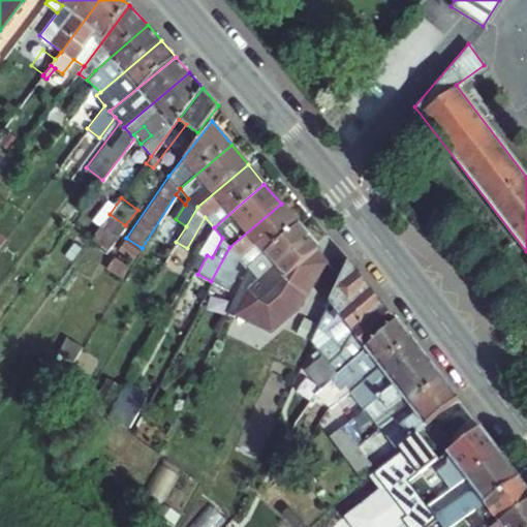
[(229,247),(211,281),(227,289),(237,271),(233,268),(238,257),(247,268),(298,223),(281,204),(229,247)]
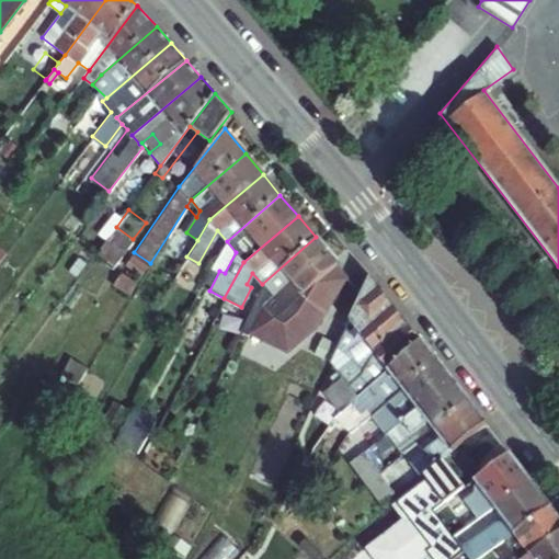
[(133,239),(116,227),(95,252),(114,265),(133,239)]
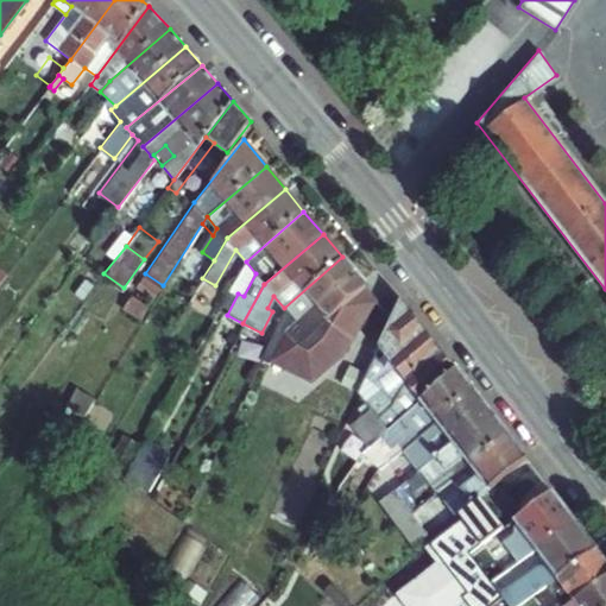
[(342,257),(284,308),(259,359),(267,363),(270,360),(310,380),(341,354),(358,326),(373,301),(361,288),(366,285),(342,257)]
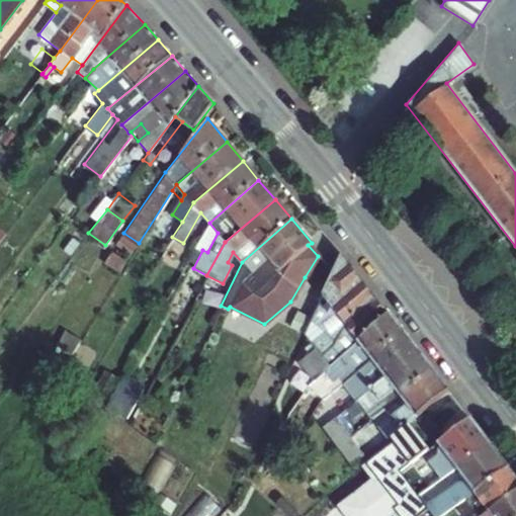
[(195,246),(202,250),(207,252),(218,233),(209,223),(195,246)]
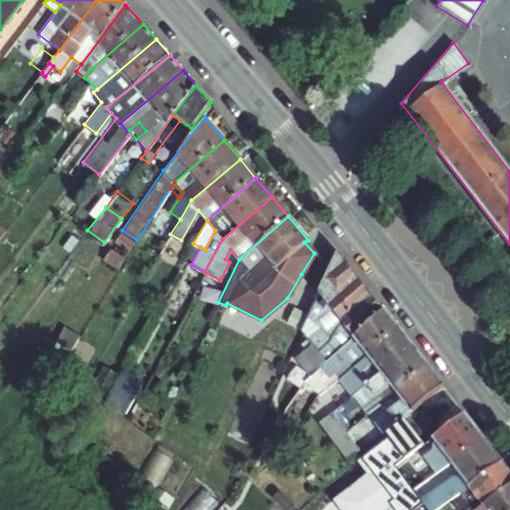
[(136,241),(121,231),(114,242),(128,251),(136,241)]
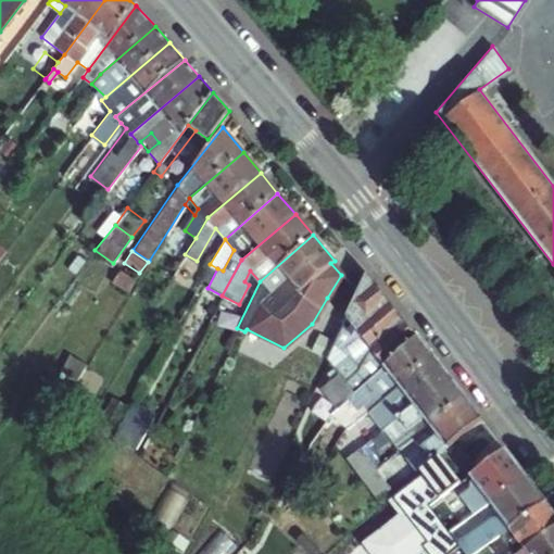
[(111,281),(127,292),(136,279),(120,268),(111,281)]
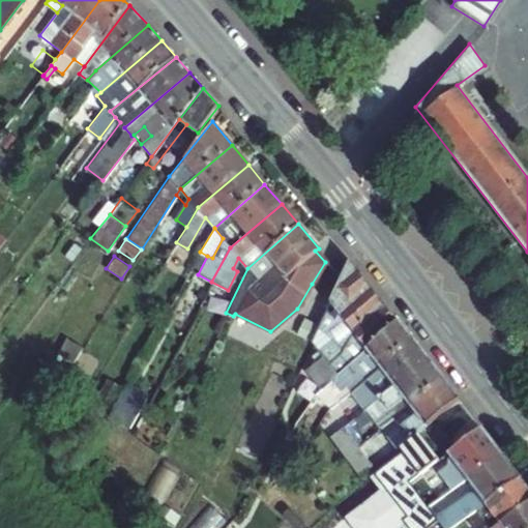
[(317,360),(305,370),(320,387),(335,374),(326,363),(338,355),(352,331),(350,329),(382,302),(347,260),(310,342),(318,351),(313,355),(317,360)]
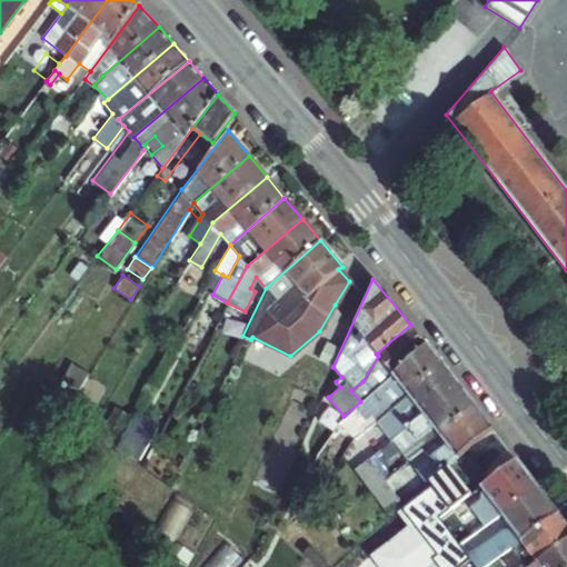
[(358,292),(349,281),(335,305),(348,314),(358,292)]
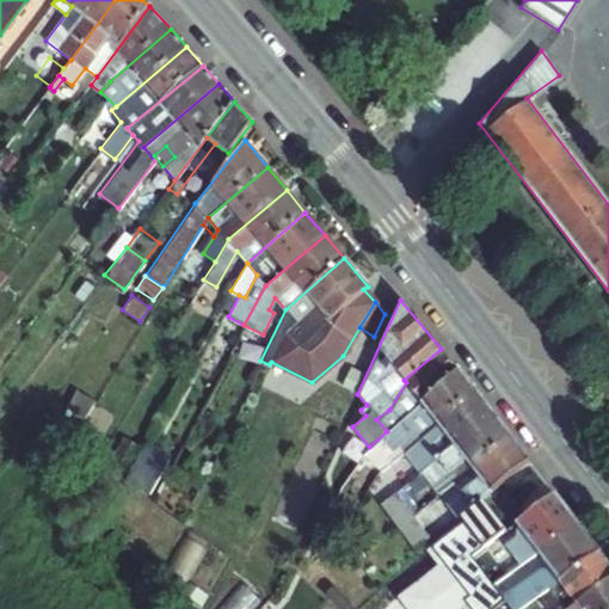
[(376,419),(387,431),(455,368),(441,349),(404,380),(406,382),(389,410),(376,419)]
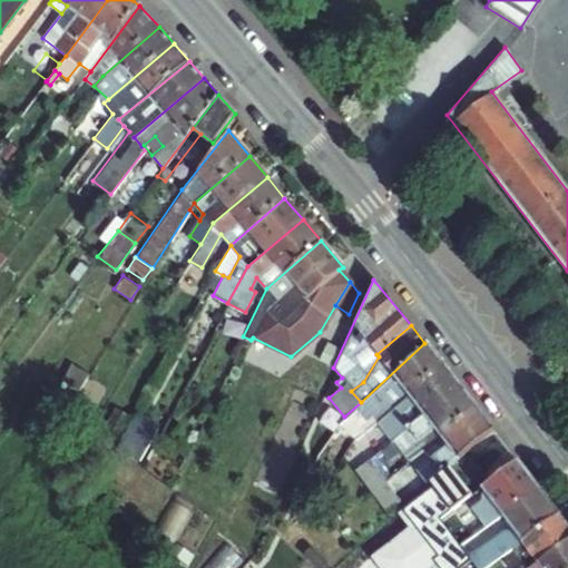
[(344,417),(339,423),(354,438),(375,422),(442,365),(424,343),(361,402),(344,417)]
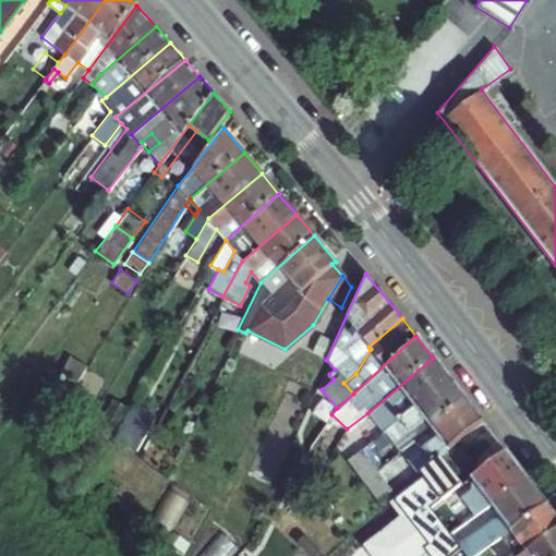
[(61,371),(76,381),(85,364),(70,355),(61,371)]
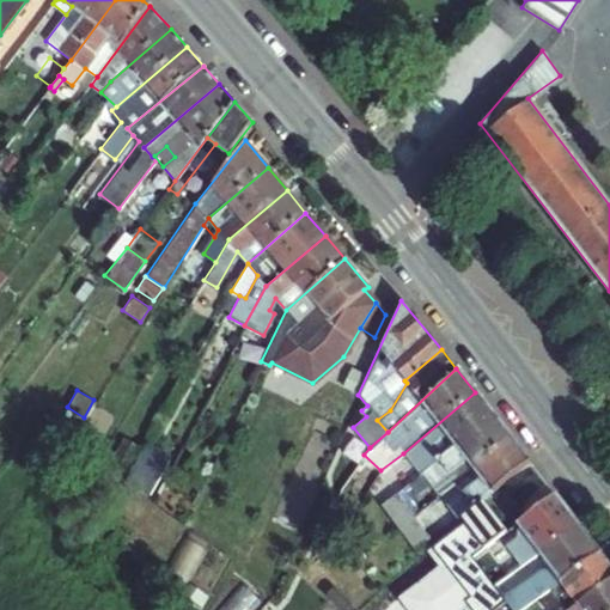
[(475,392),(403,453),(419,474),(492,414),(475,392)]
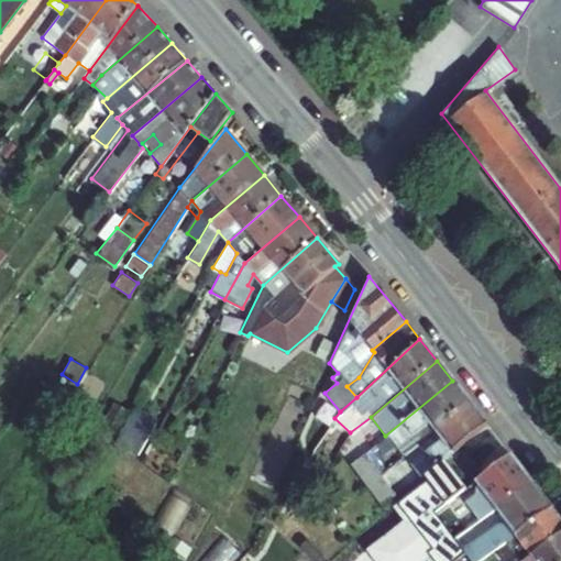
[(469,402),(452,381),(385,436),(381,440),(389,451),(396,446),(403,454),(431,430),(469,402)]
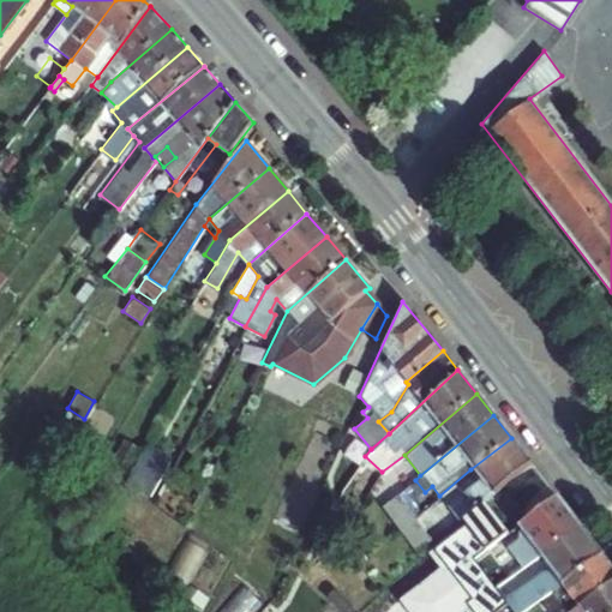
[(511,438),(471,469),(480,480),(447,509),(457,521),(460,519),(483,501),(529,461),(511,438)]
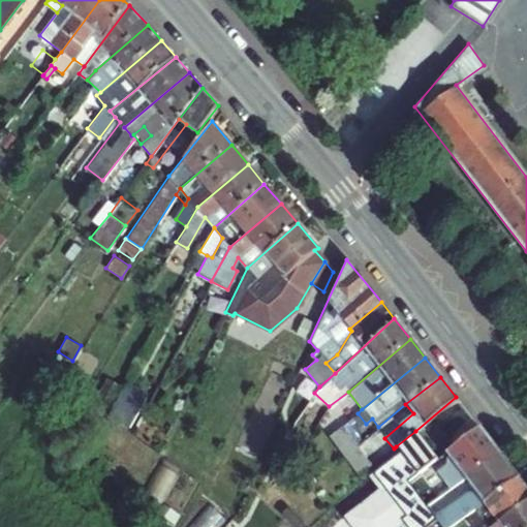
[(128,425),(145,395),(124,382),(106,412),(128,425)]
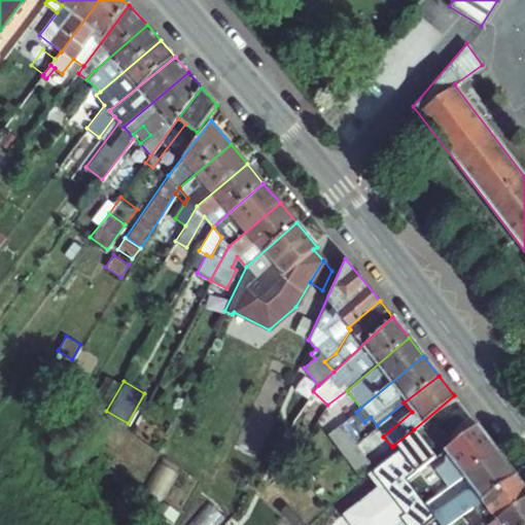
[(357,475),(371,464),(340,424),(327,434),(357,475)]
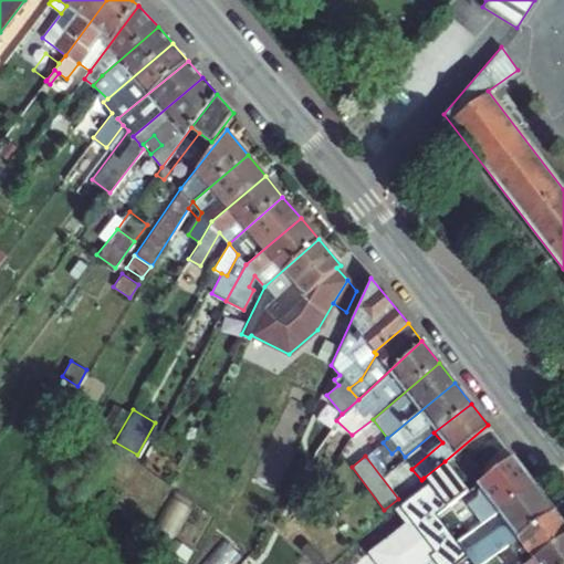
[(511,457),(477,483),(480,489),(479,490),(478,497),(467,504),(480,522),(497,510),(533,484),(511,457)]
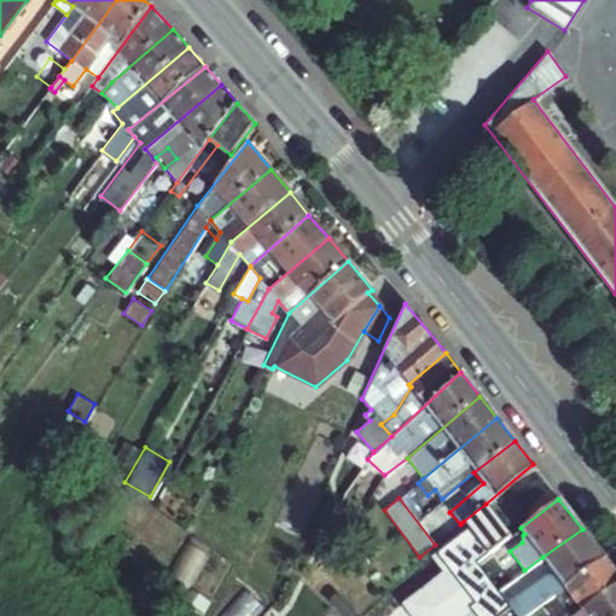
[(510,536),(486,504),(463,522),(466,528),(435,553),(452,574),(411,606),(418,615),(460,615),(470,608),(476,615),(499,615),(511,608),(506,602),(476,563),(510,536)]
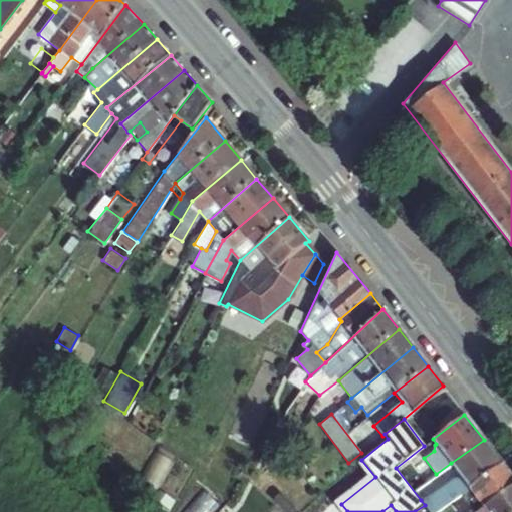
[(502,464),(484,440),(451,463),(459,474),(421,500),(425,505),(429,511),(435,511),(461,494),(502,464)]
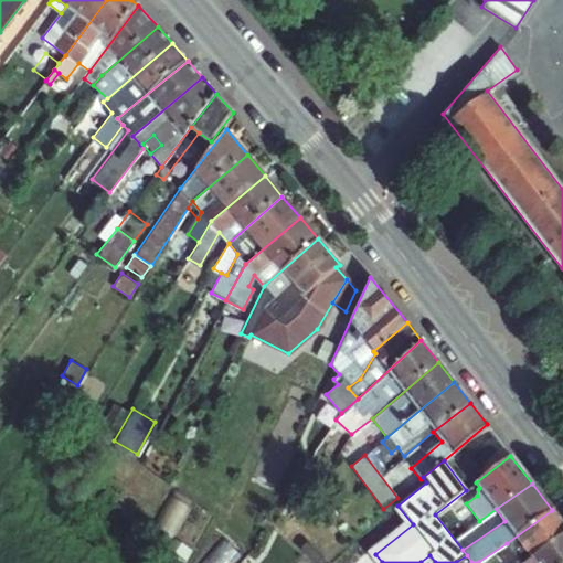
[(507,543),(520,562),(522,562),(562,534),(562,523),(552,510),(507,543)]
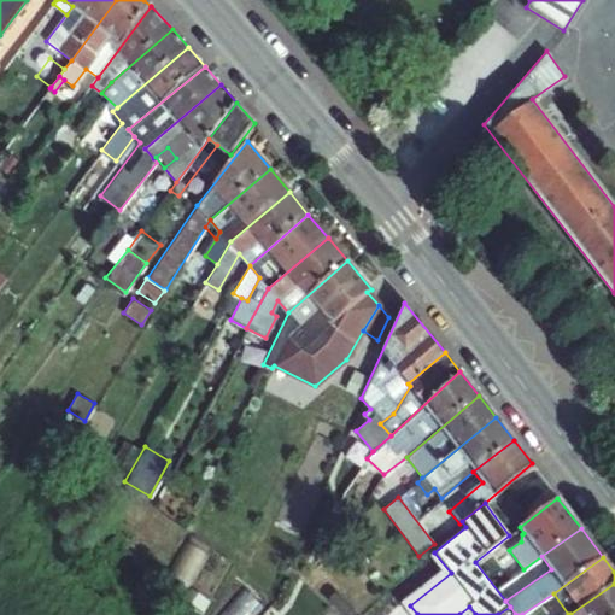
[(614,614),(614,584),(570,614),(614,614)]
